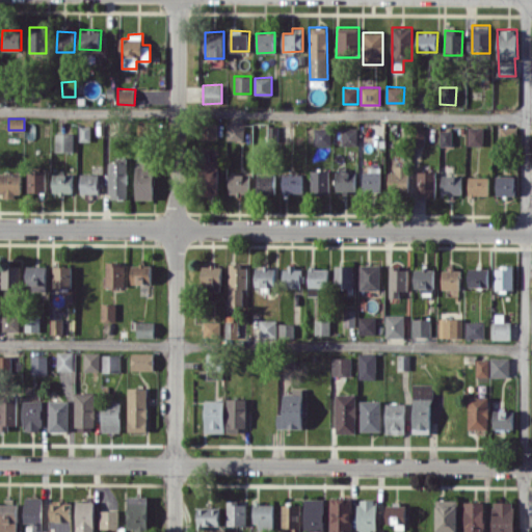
[(94,135),(115,135),(115,120),(94,120),(94,135)]
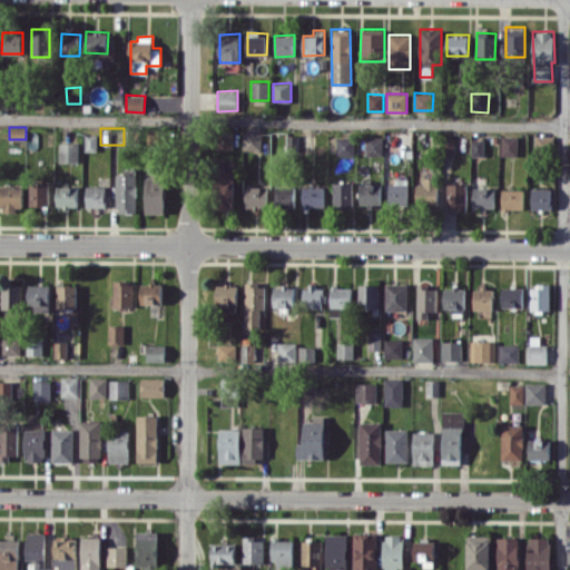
[(233,131),(217,130),(216,148),(232,148),(233,131)]
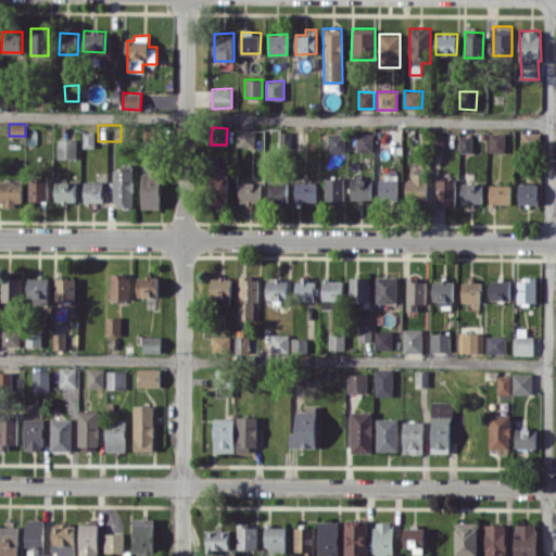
[(263,148),(289,149),(290,130),(264,129),(263,148)]
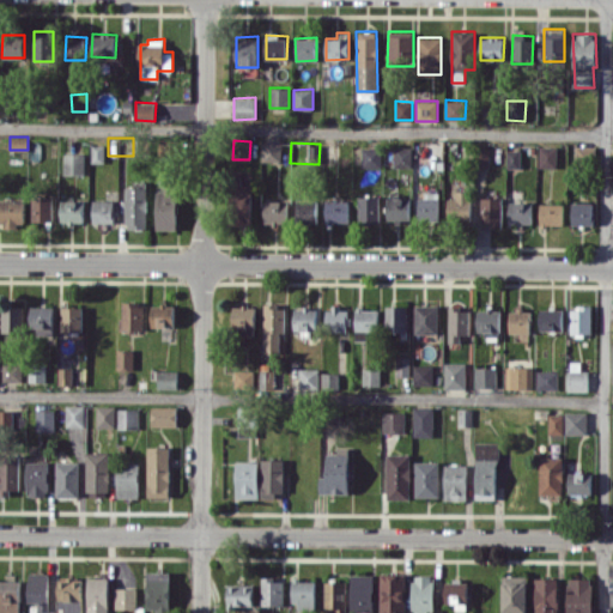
[(91,163),(104,162),(103,144),(91,145),(91,163)]
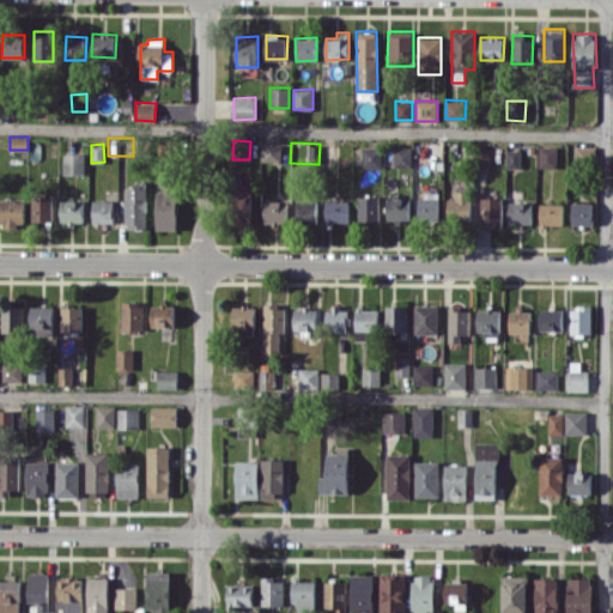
[(557,146),(540,146),(539,167),(557,168),(557,146)]
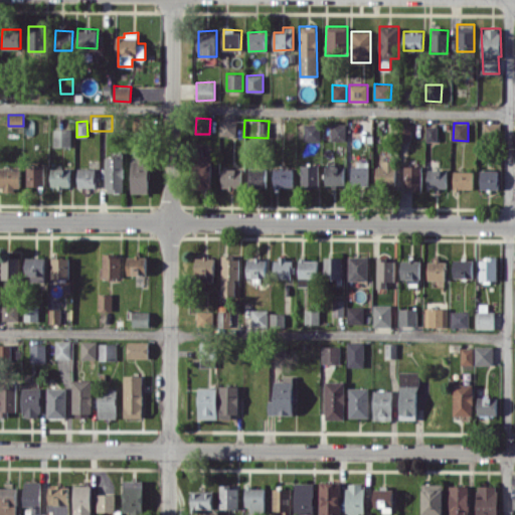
[(499,123),(483,123),(483,136),(499,137),(499,123)]
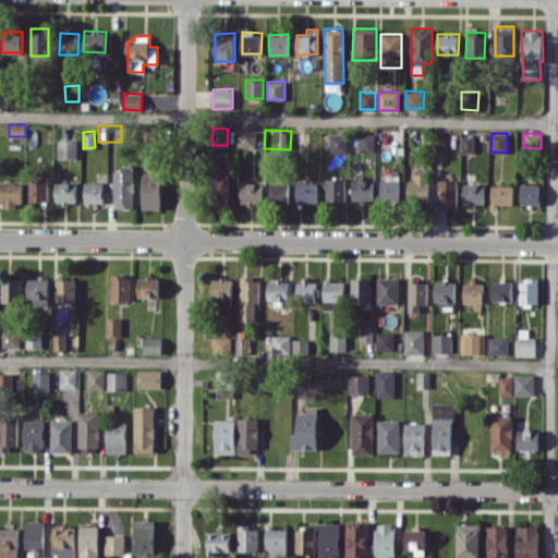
[(329,152),(346,152),(346,134),(329,134),(329,152)]
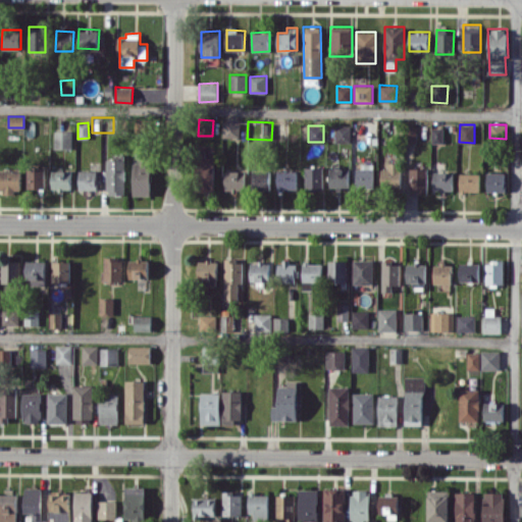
[(351,125),(335,125),(334,142),(350,142),(351,125)]
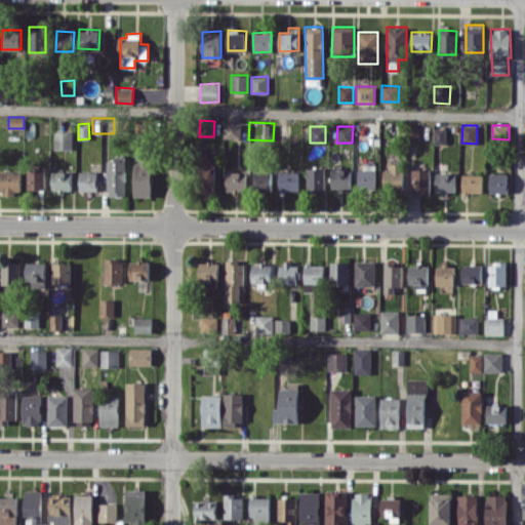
[(417,143),(418,127),(408,126),(407,142),(417,143)]
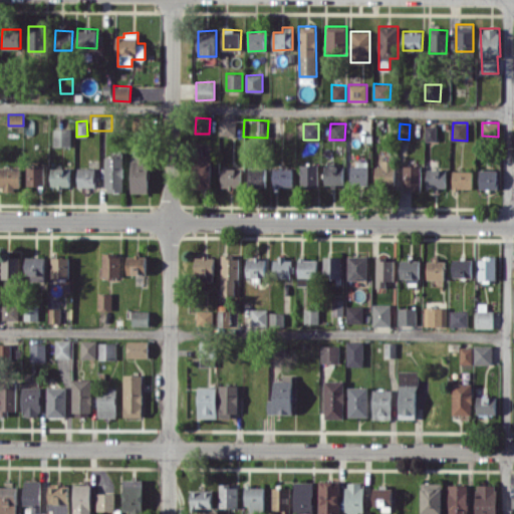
[(436,125),(426,124),(425,141),(436,141),(436,125)]
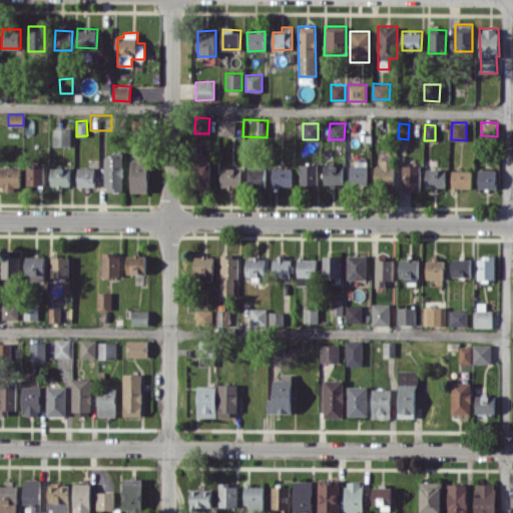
[(70,145),(70,128),(52,128),(53,145),(70,145)]
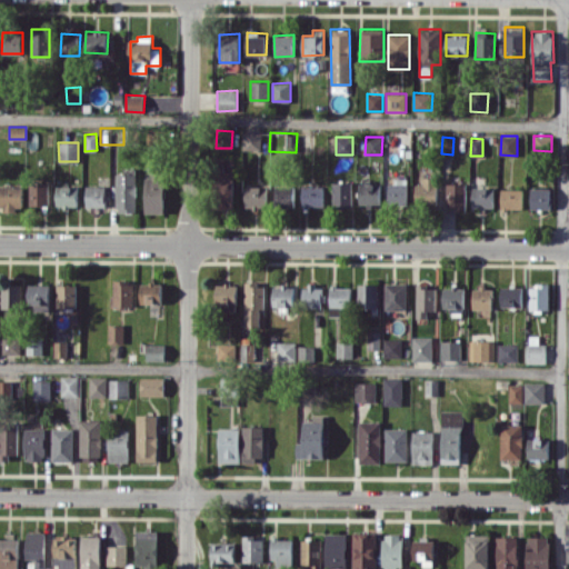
[(233,171),(217,171),(218,208),(235,208),(233,171)]
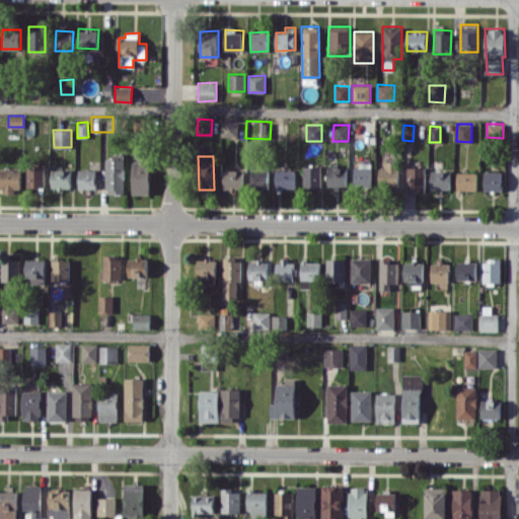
[(124,158),(105,157),(105,194),(124,194),(124,158)]
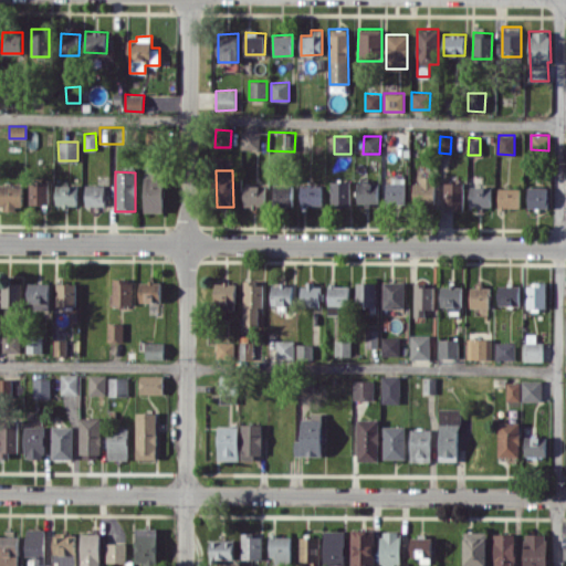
[(144,211),(163,211),(163,173),(153,173),(153,176),(144,177),(144,211)]
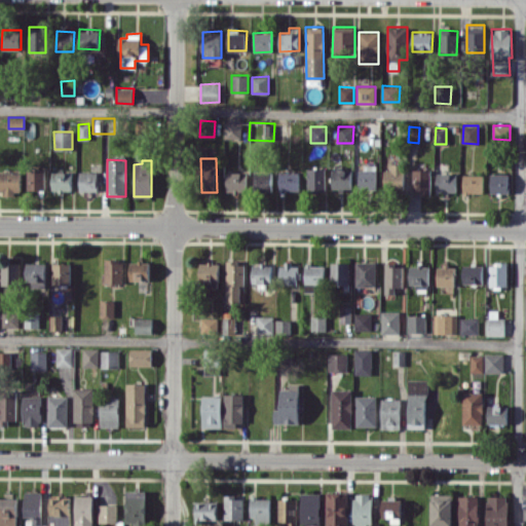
[(383,171),(383,189),(403,190),(404,163),(390,163),(390,171),(383,171)]
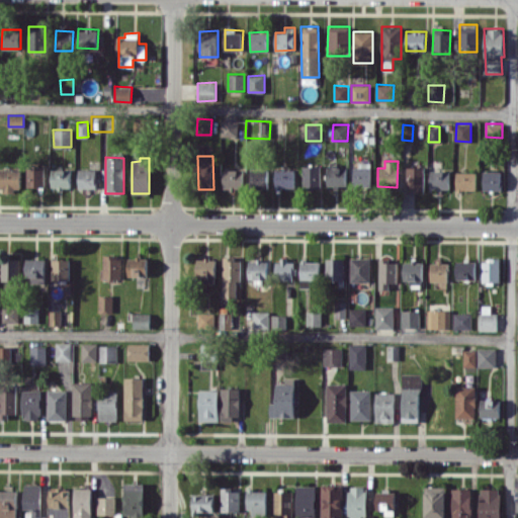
[(370,164),(352,164),(353,186),(370,185),(370,164)]
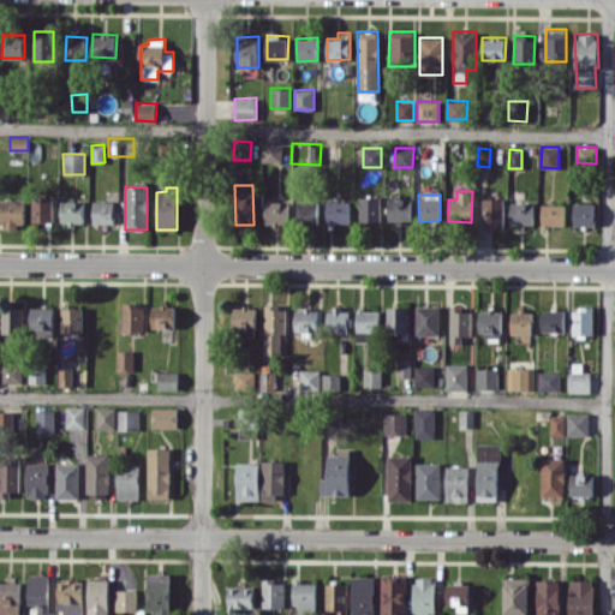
[(380,197),(358,197),(359,221),(380,221),(380,197)]
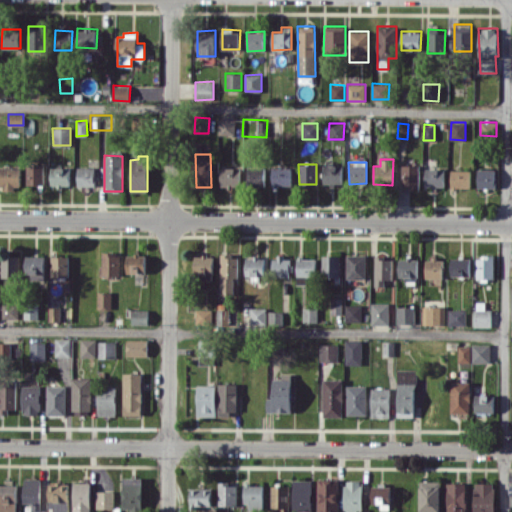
[(43,184),(43,165),(27,165),(27,184),(43,184)]
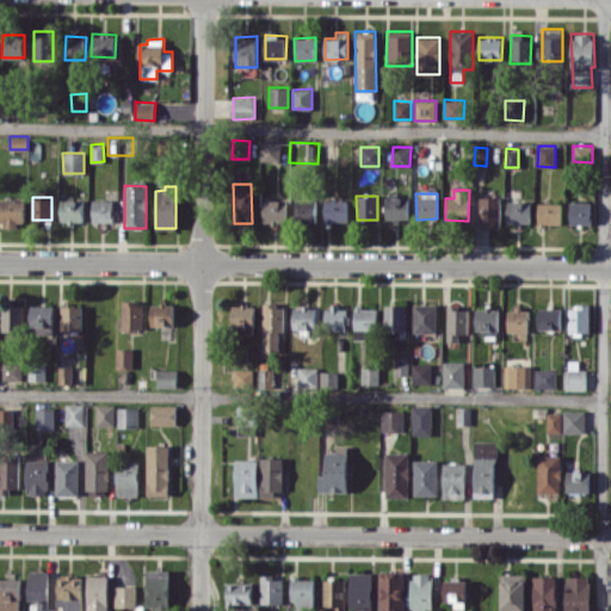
[(408,218),(408,197),(384,197),(384,220),(408,218)]
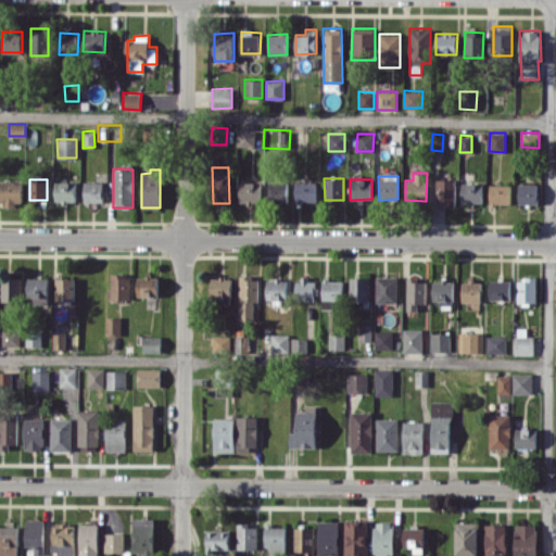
[(454,179),(436,179),(437,203),(455,203),(454,179)]
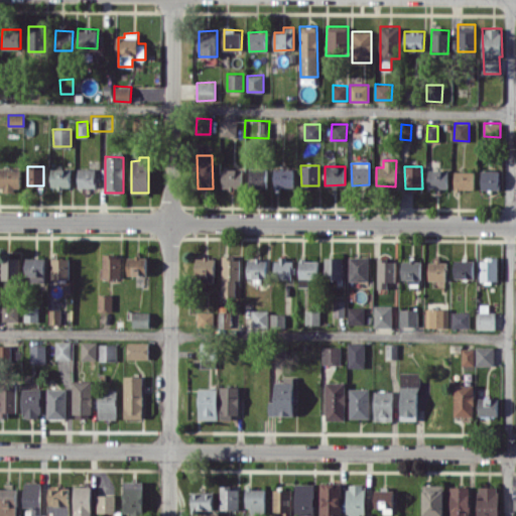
[(0,188),(19,188),(19,168),(0,167),(0,188)]
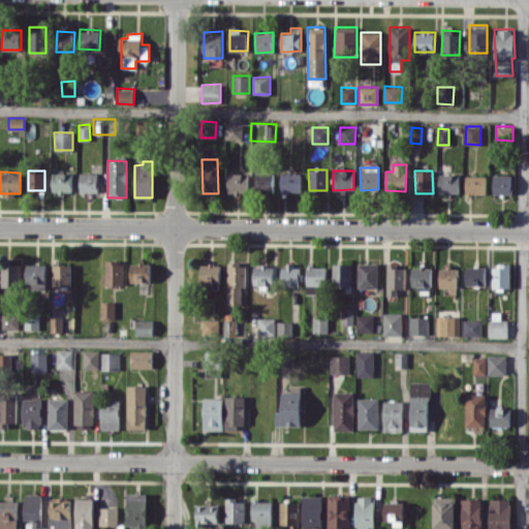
[(72,173),(52,173),(52,191),(72,191),(72,173)]
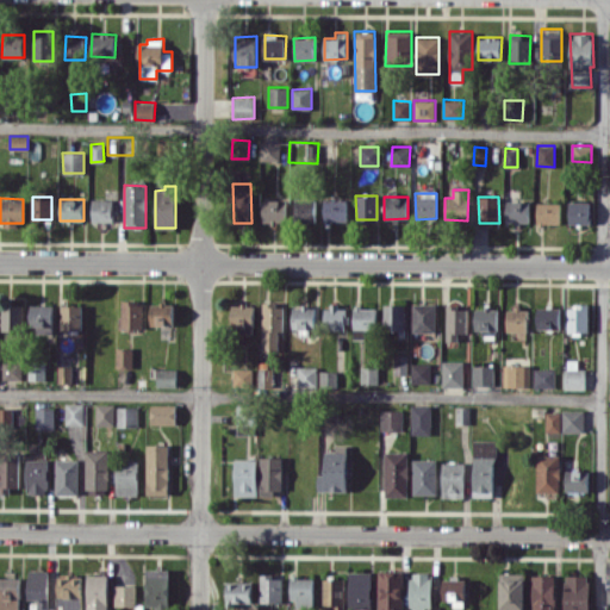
[(112,199),(92,199),(92,221),(112,221),(112,199)]
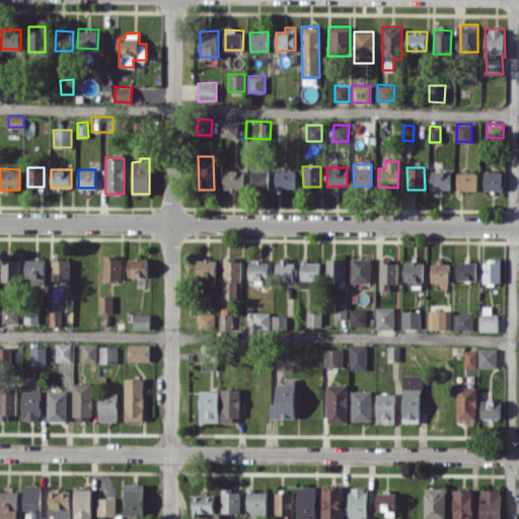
[(268,188),(268,169),(251,169),(250,188),(268,188)]
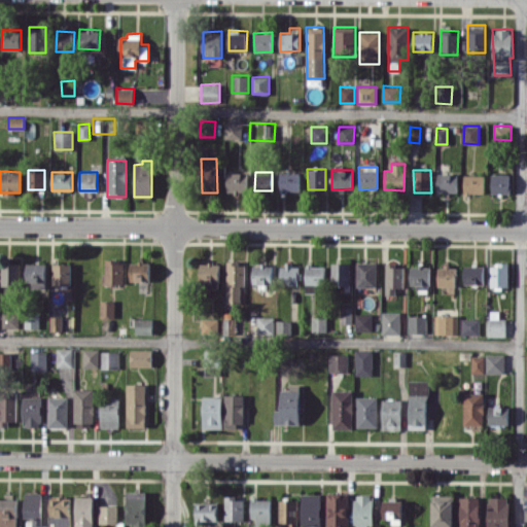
[(300,172),(280,172),(280,190),(300,190),(300,172)]
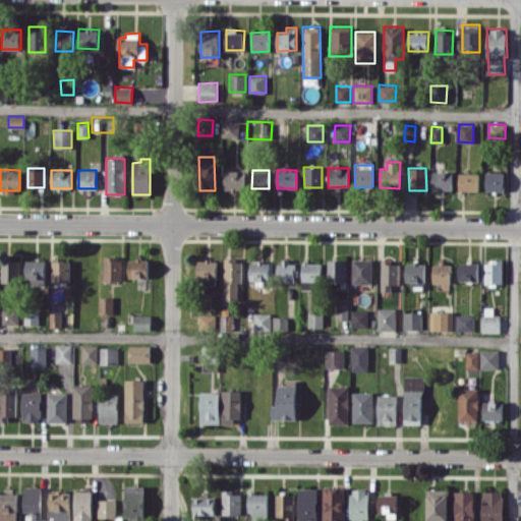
[(225,171),(224,189),(244,189),(244,171),(225,171)]
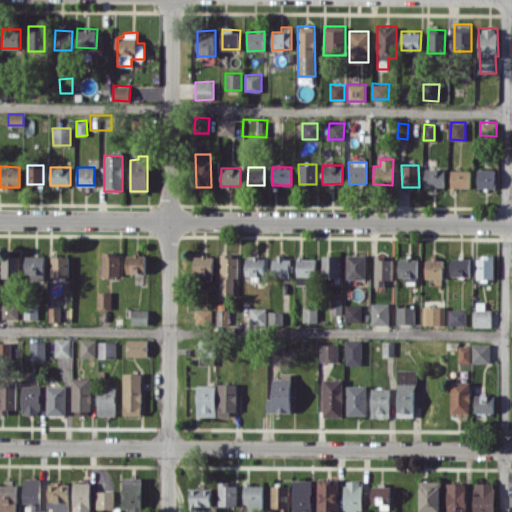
[(424,186),(444,186),(444,168),(424,168),(424,186)]
